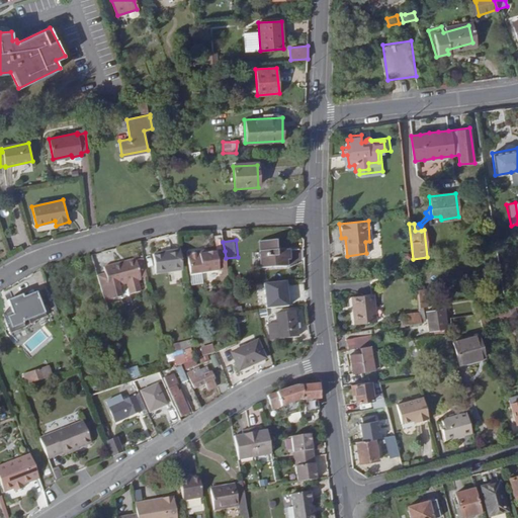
[(258,242),(261,269),(287,267),(287,261),(291,261),(290,251),(276,252),(275,241),(258,242)]
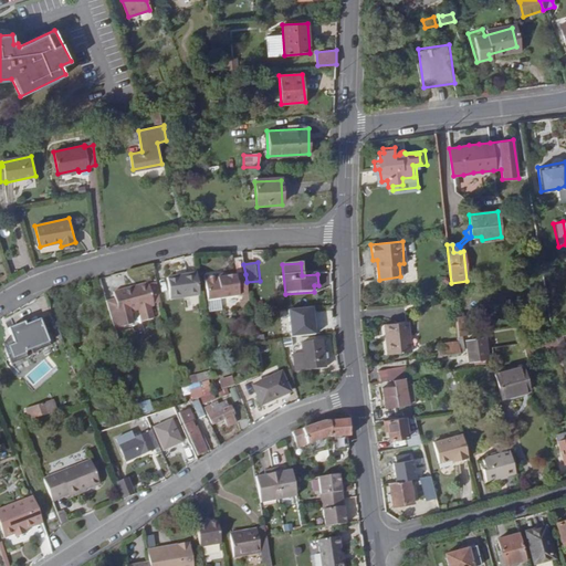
[(196,274),(176,276),(167,278),(170,300),(199,295),(196,274)]
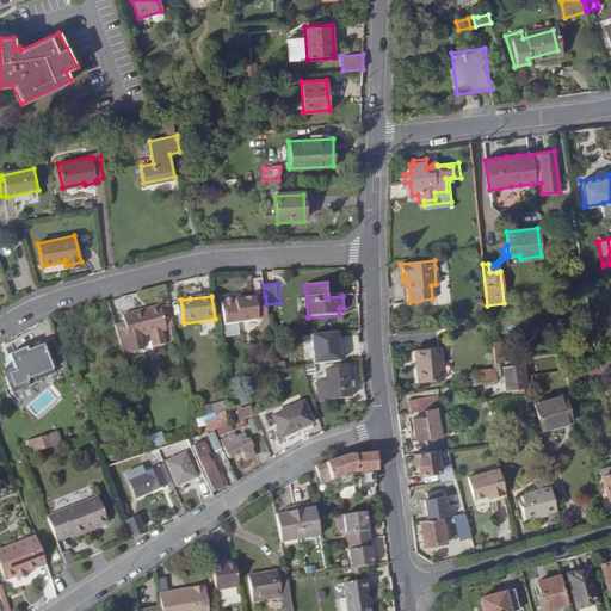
[(266,304),(265,296),(241,300),(235,301),(232,297),(224,298),(221,303),(224,325),(269,319),(266,304)]
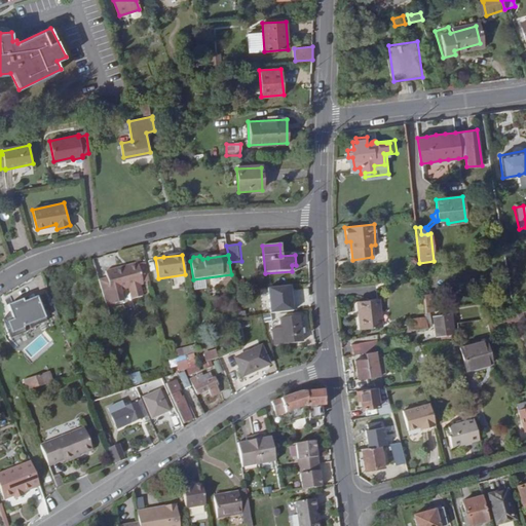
[(111,294),(143,286),(138,264),(125,267),(125,269),(120,271),(120,269),(106,272),(111,294)]
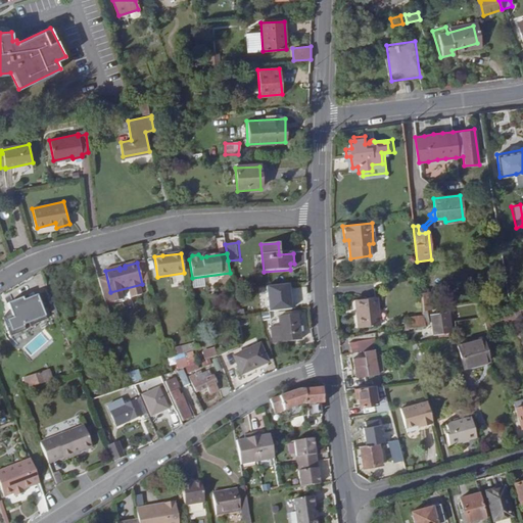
[(290,283),(267,285),(270,312),(293,308),(290,283)]
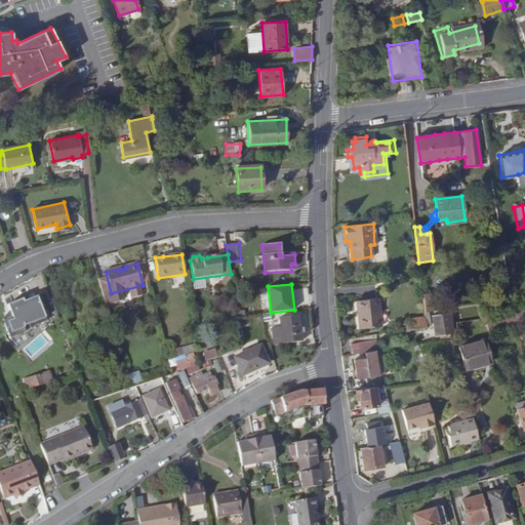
[(421,295),(422,307),(433,306),(431,294),(421,295)]
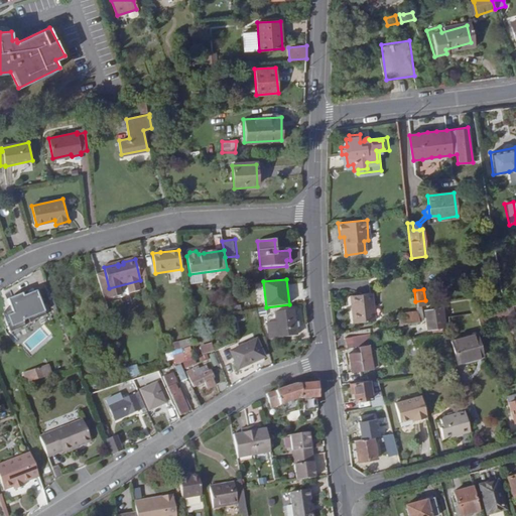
[(23,292),(8,298),(13,312),(8,314),(13,327),(47,312),(38,290),(24,295),(23,292)]
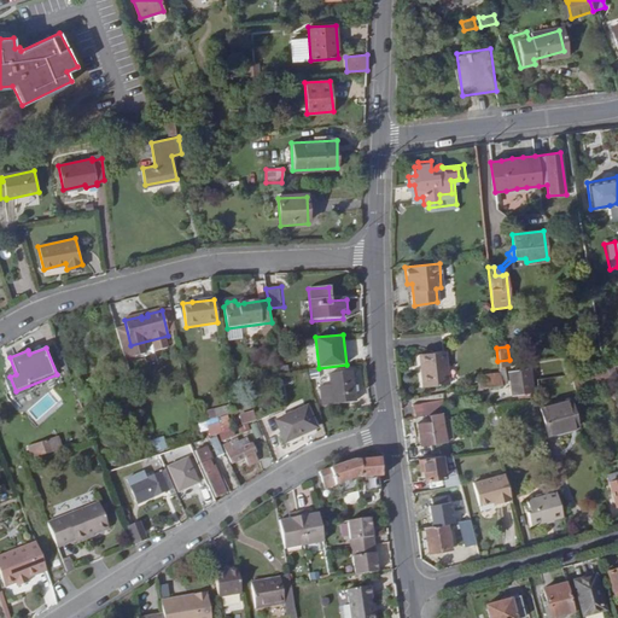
[(445,351),(420,355),(424,388),(449,385),(445,351)]
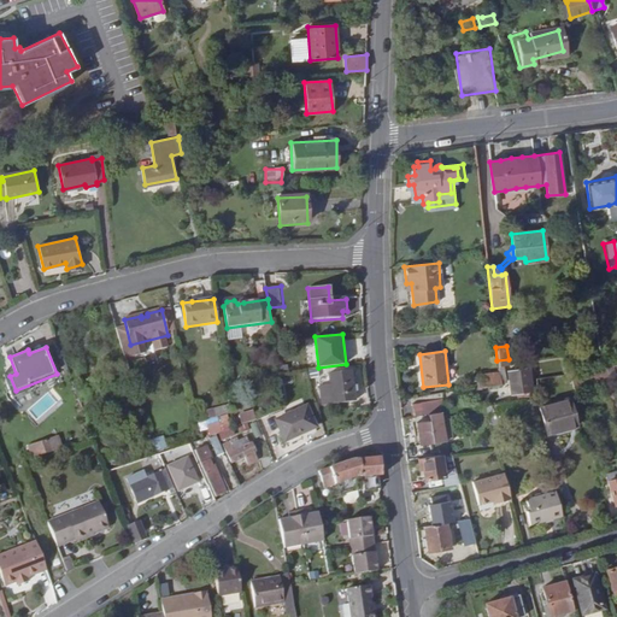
[(524,368),(506,371),(510,394),(529,392),(524,368)]
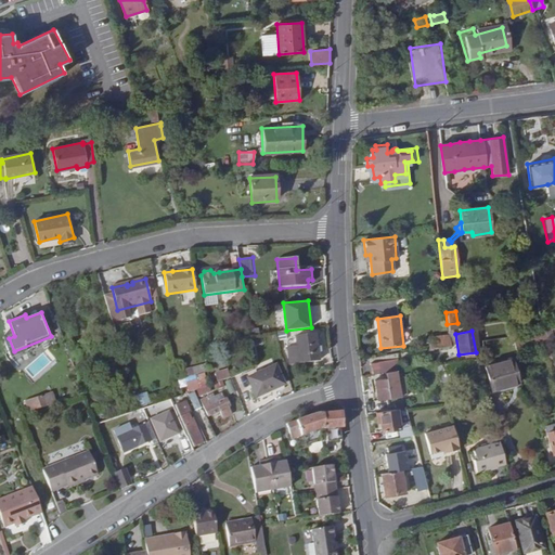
[(204,338),(207,360),(224,357),(220,332),(211,334),(213,337),(204,338)]
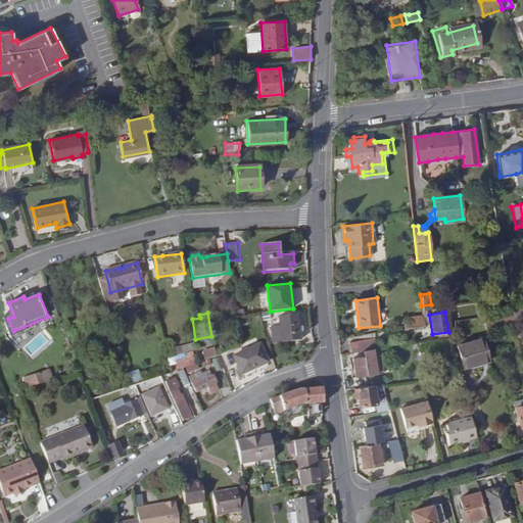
[(405,319),(407,329),(424,326),(422,316),(405,319)]
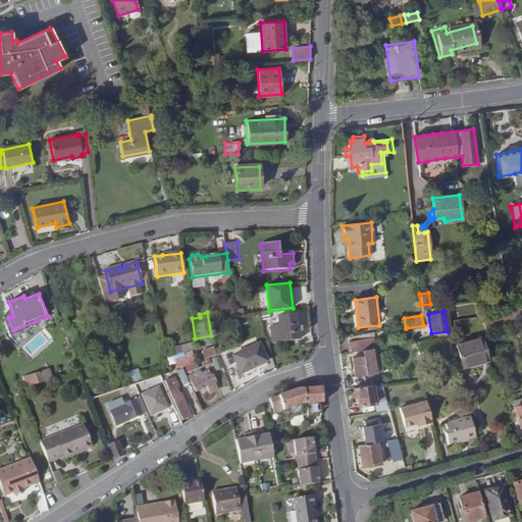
[(276,335),(277,342),(298,341),(296,316),(275,318),(276,335)]
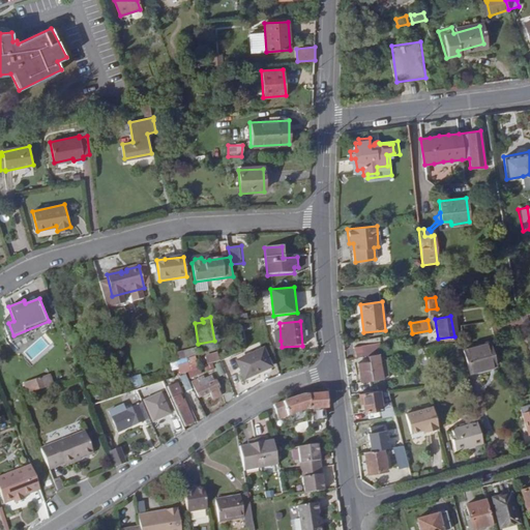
[(470,372),(495,364),(489,343),(464,350),(470,372)]
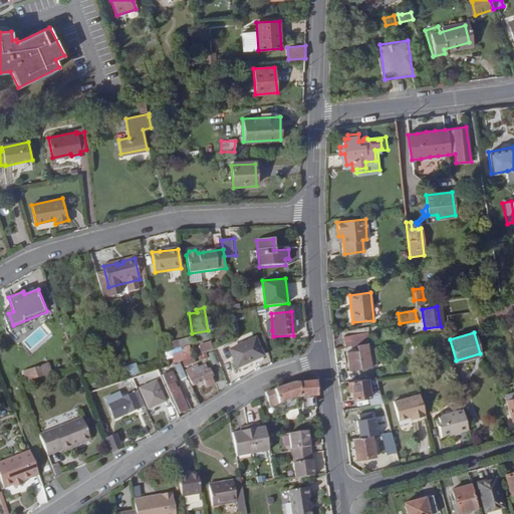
[(342,338),(343,347),(370,343),(368,334),(342,338)]
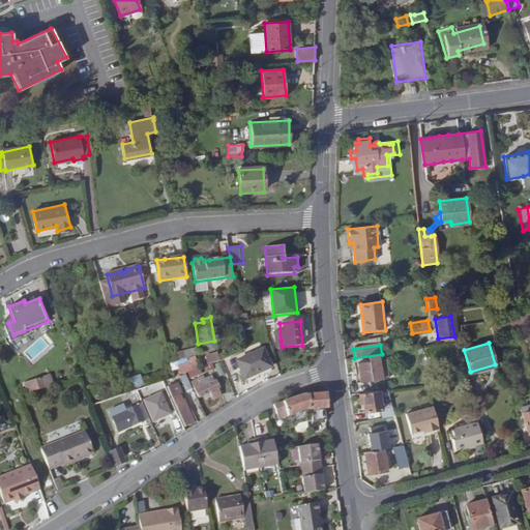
[(427,347),(416,348),(420,364),(435,362),(433,352),(429,353),(427,347)]
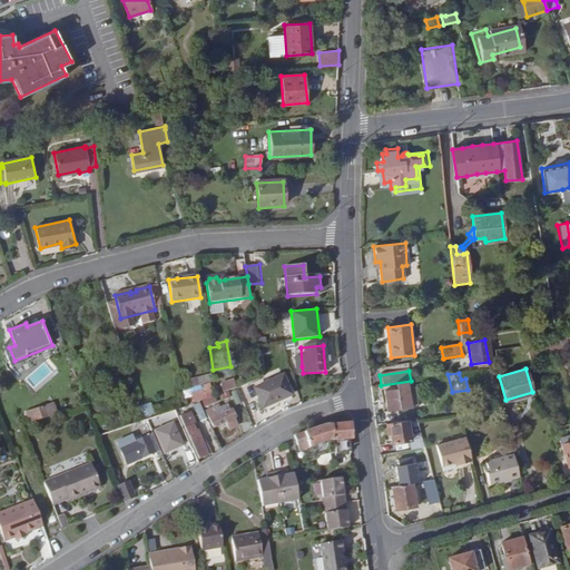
[(255,389),(263,408),(291,395),(283,376),(255,389)]
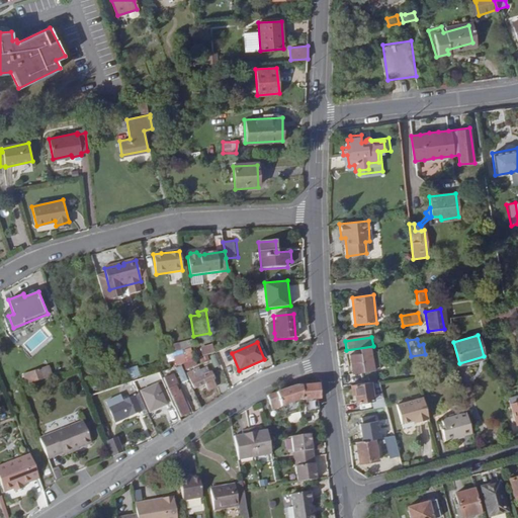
[(211,345),(199,349),(202,356),(214,352),(211,345)]
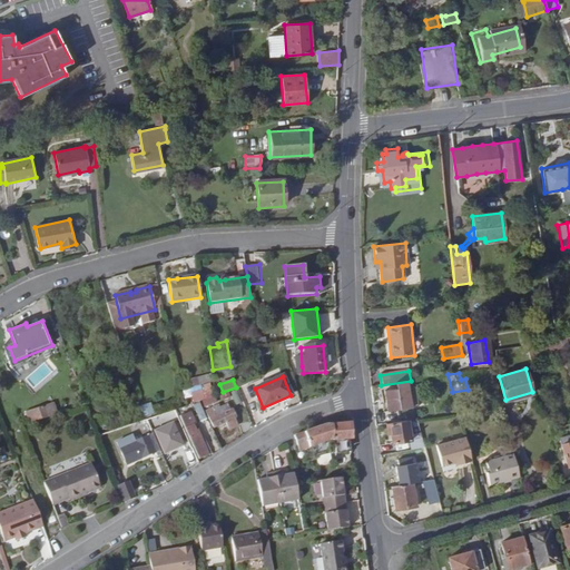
[(195,393),(198,402),(199,401),(214,395),(213,385),(195,393)]
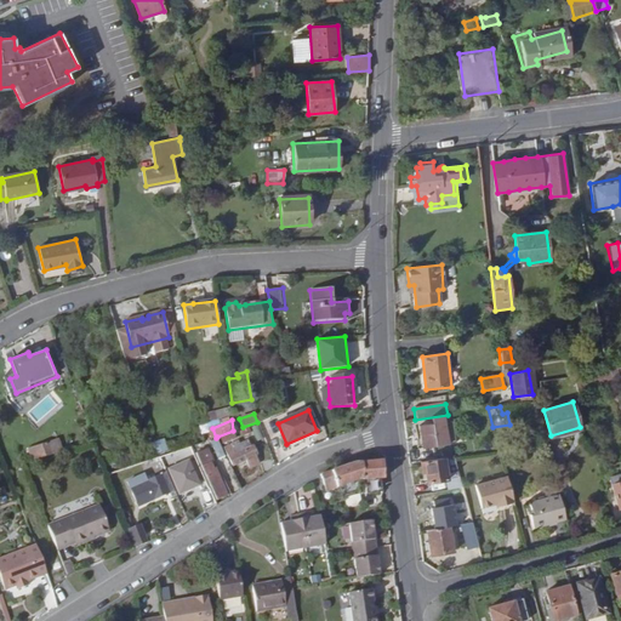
[(451,421),(443,422),(448,444),(454,443),(451,421)]
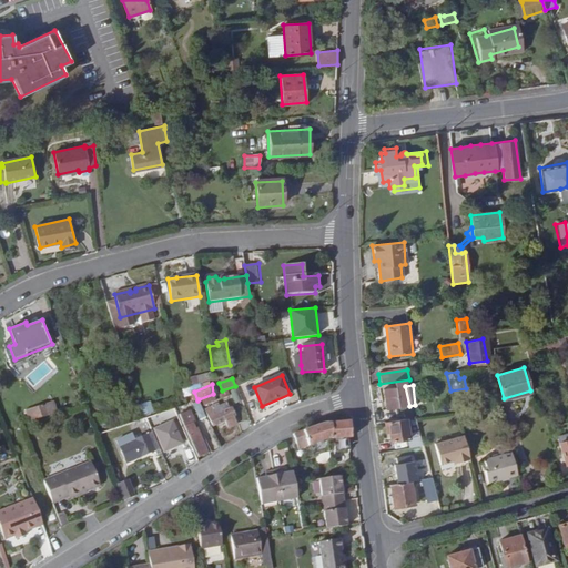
[(409,406),(405,386),(382,391),(386,411),(409,406)]
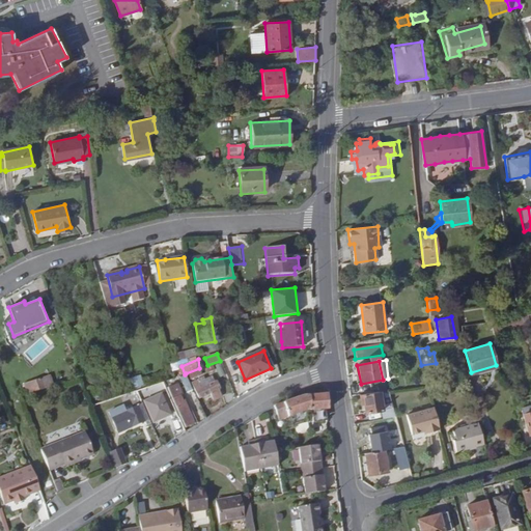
[(497,370),(496,365),(471,372),(472,376),(497,370)]
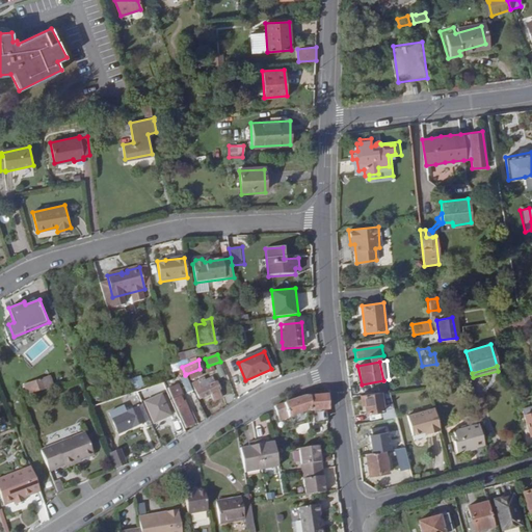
[(132,389),(142,386),(139,375),(129,379),(132,389)]
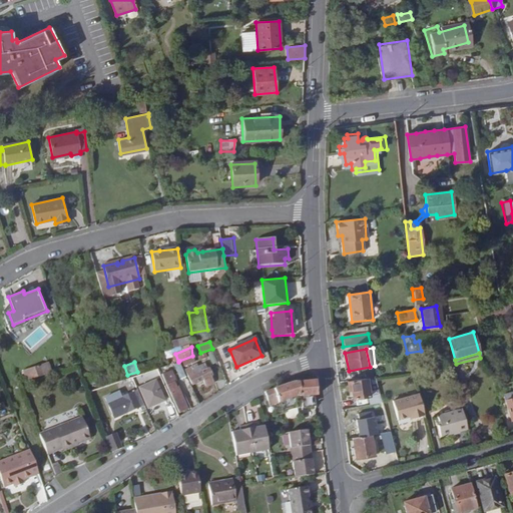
[(26,381),(52,374),(49,367),(40,370),(39,367),(23,372),(26,381)]
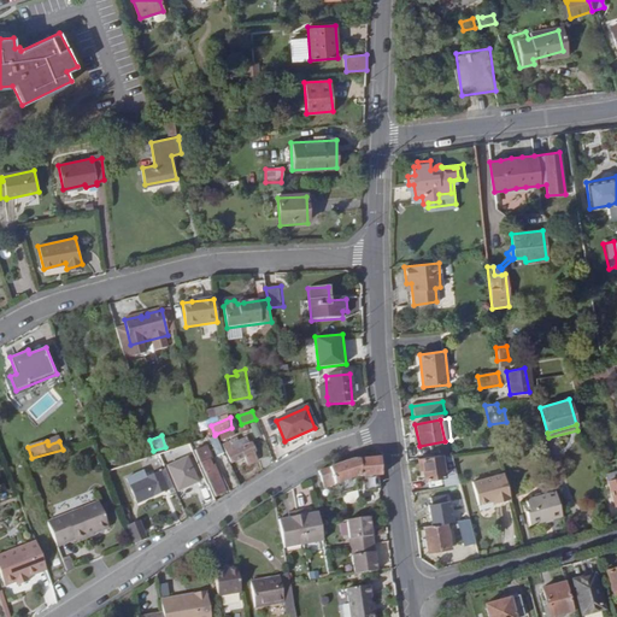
[(253,441),(228,453),(233,463),(246,457),(250,464),(258,459),(254,452),(258,451),(253,441)]
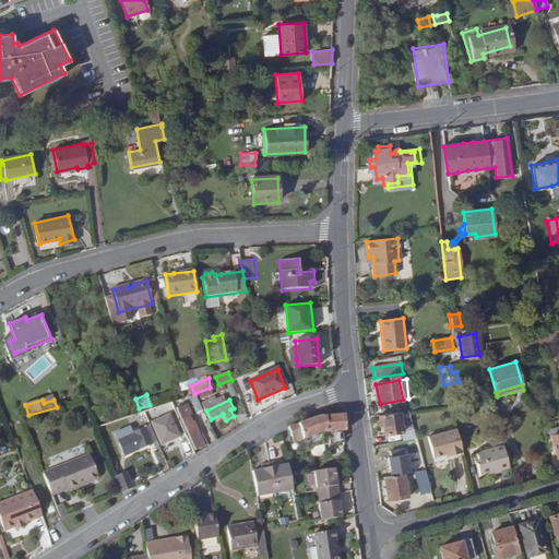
[(187,406),(178,411),(197,452),(205,449),(195,426),(193,427),(191,420),(193,419),(187,406)]
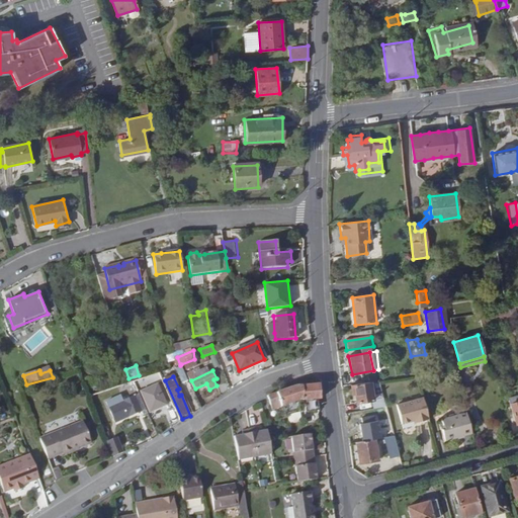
[(135,381),(133,382),(138,395),(139,396),(141,395),(149,411),(166,403),(158,386),(142,394),(138,382),(137,383),(135,381)]
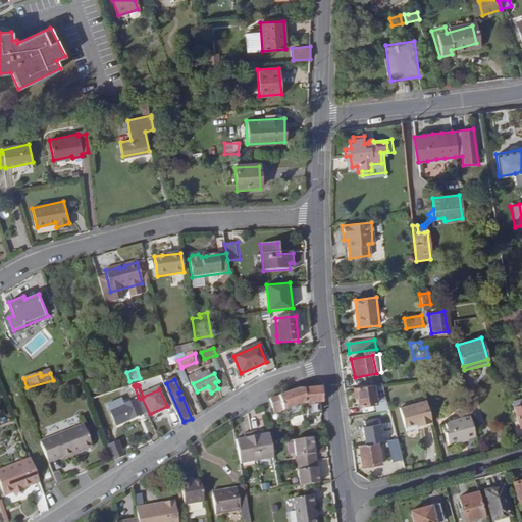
[(381,402),(382,407),(383,411),(388,409),(382,384),(376,385),(381,402)]
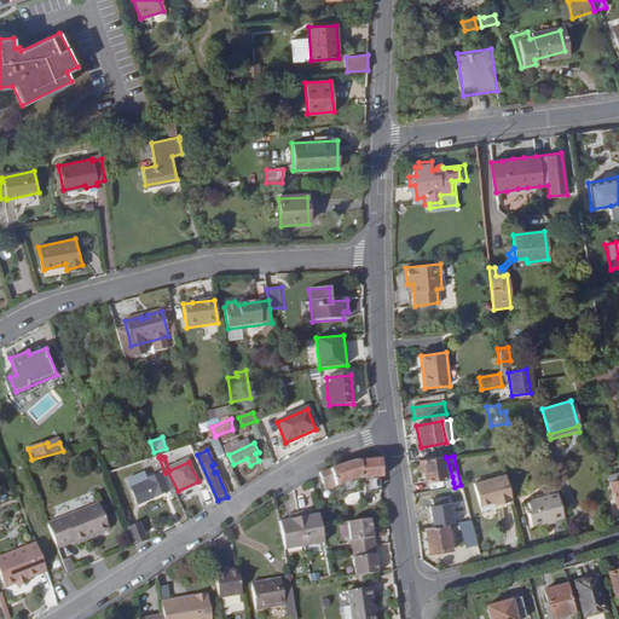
[(441,457),(418,462),(420,466),(423,466),(426,481),(445,478),(441,457)]
